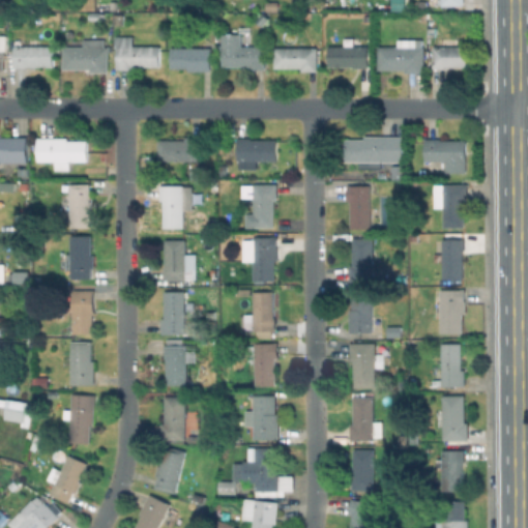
[(403,0),(389,0),(390,11),(404,11),(403,0)]
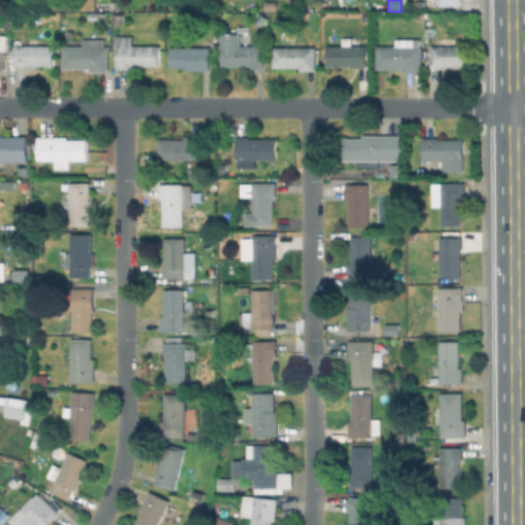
[(434,0),(435,8),(457,7),(457,0),(434,0)]
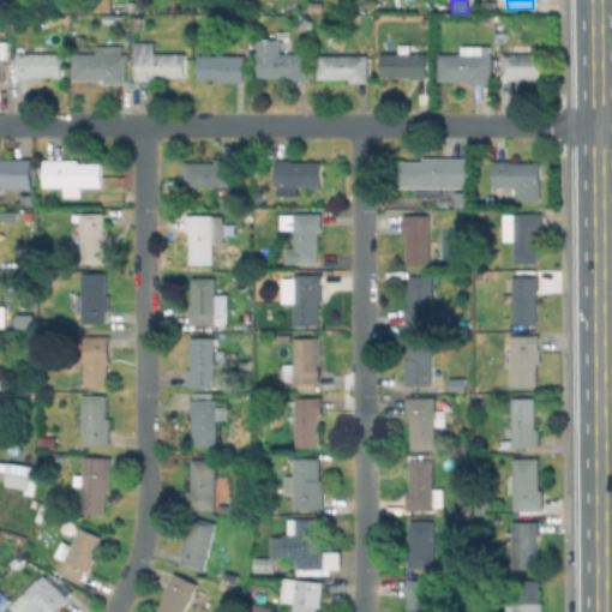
[(493,12),(484,13),(484,3),(493,3),(493,12)]
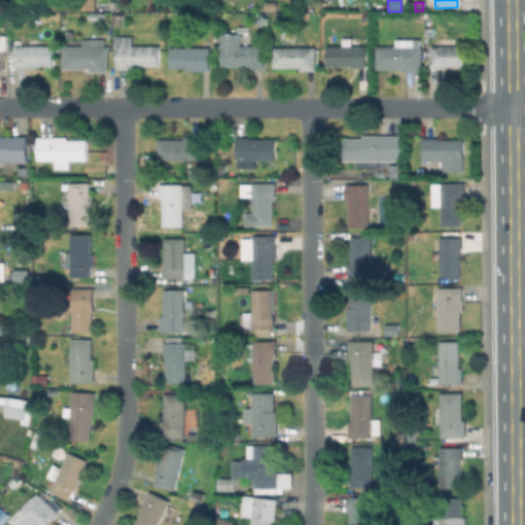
[(100,14),(100,23),(86,23),(86,14),(100,14)]
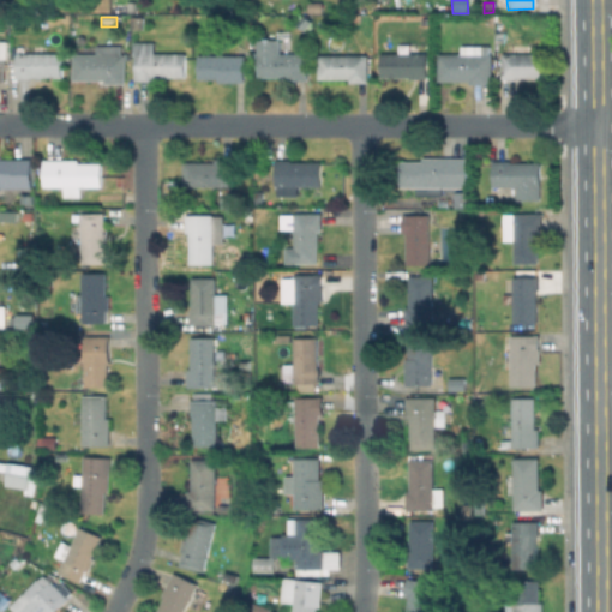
[(312,25),(300,37),(292,28),(304,17),(312,25)]
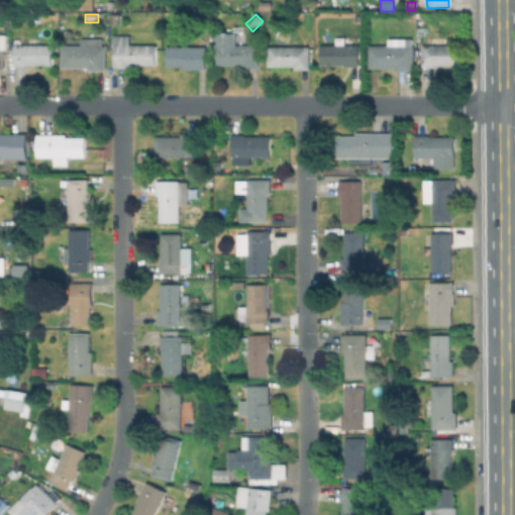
[(118,17),(118,25),(110,25),(110,16),(118,17)]
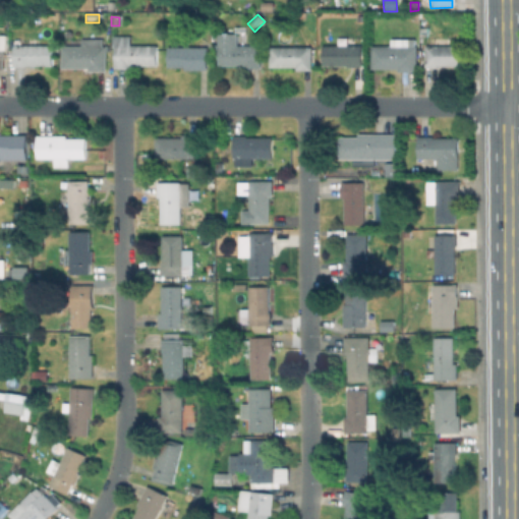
[(427,29),(427,37),(419,37),(419,29),(427,29)]
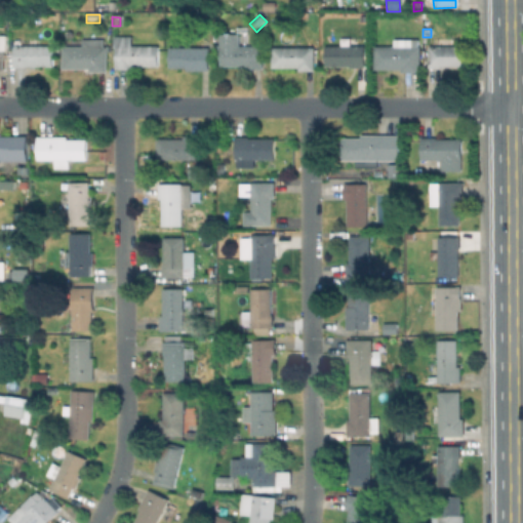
[(240,34),(240,47),(260,47),(260,70),(245,70),(245,67),(224,67),(223,46),(227,46),(227,34),(240,34)]
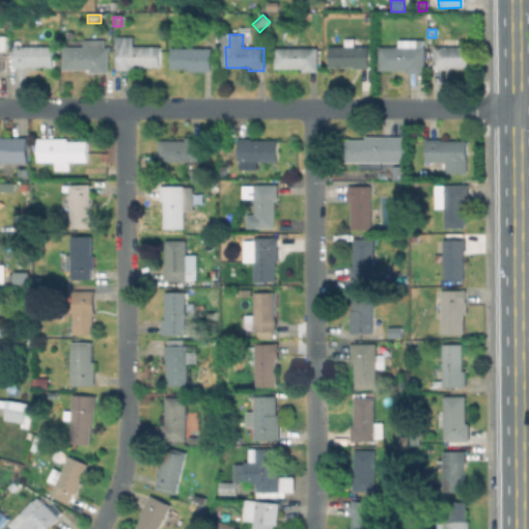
[(158,47),(158,66),(132,67),(132,71),(116,71),(115,36),(129,36),(129,48),(158,47)]
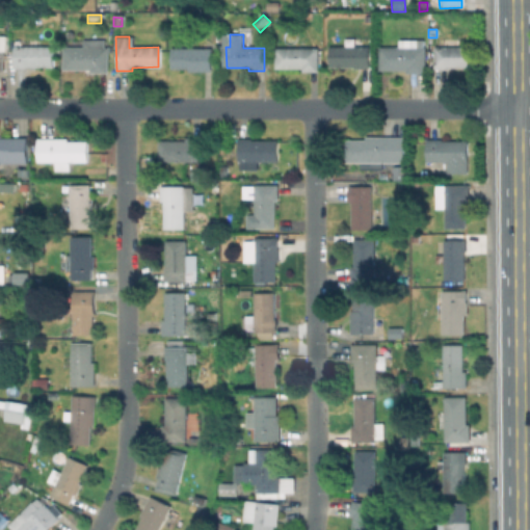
[(102,40),(103,48),(106,48),(107,72),(90,73),(90,69),(62,70),(62,48),(87,48),(87,40),(102,40)]
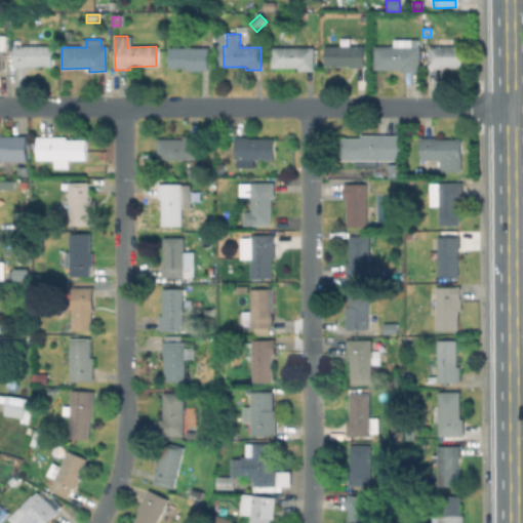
[(50,47),(51,68),(12,68),(12,47),(50,47)]
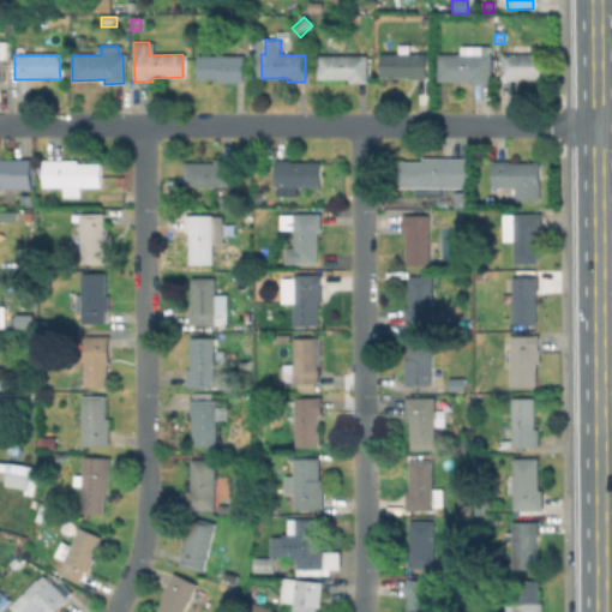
[(424,55),(425,78),(381,78),(381,55),(424,55)]
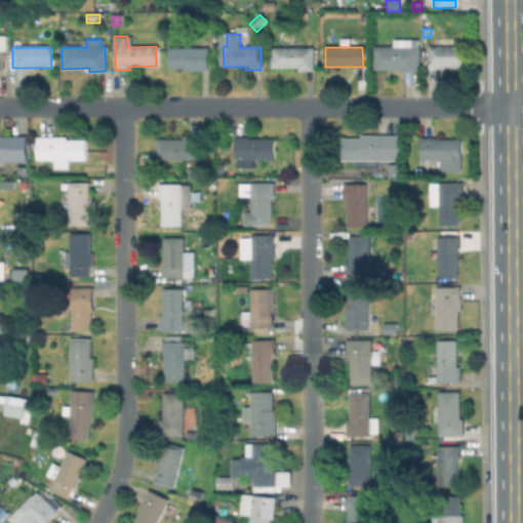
[(418,47),(417,73),(399,73),(399,70),(372,70),(373,47),(418,47)]
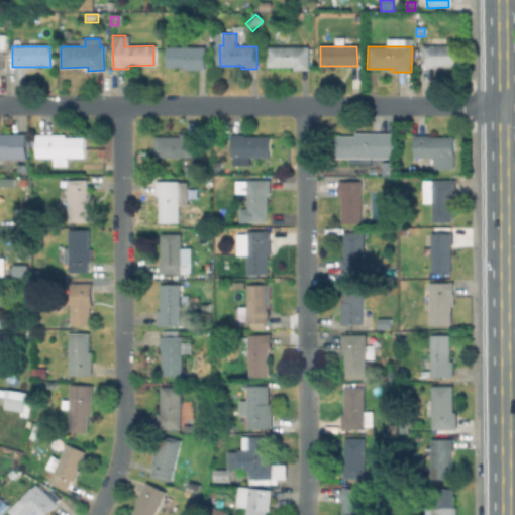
[(203,47),(204,71),(182,71),(182,67),(166,67),(166,47),(203,47)]
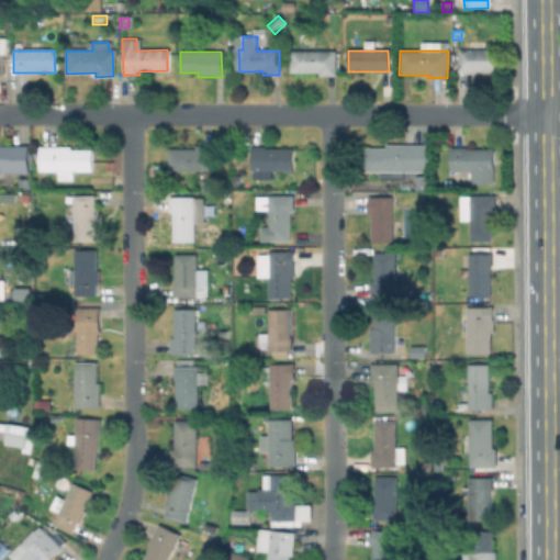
[(335,52),(335,77),(318,77),(318,74),(290,74),(290,52),(335,52)]
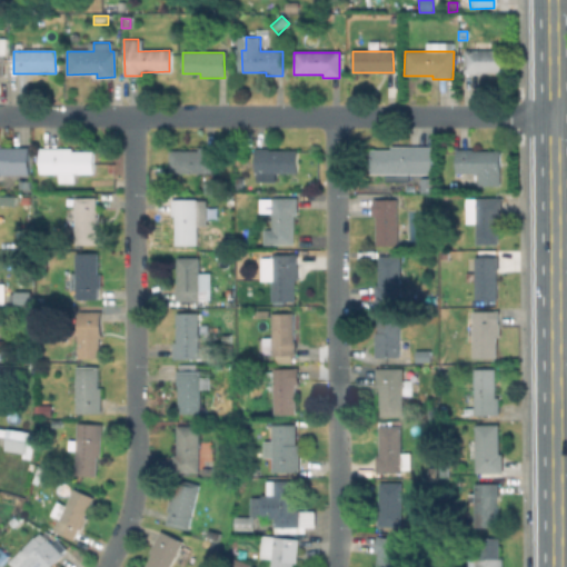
[(507,52),(507,75),(464,75),(464,52),(507,52)]
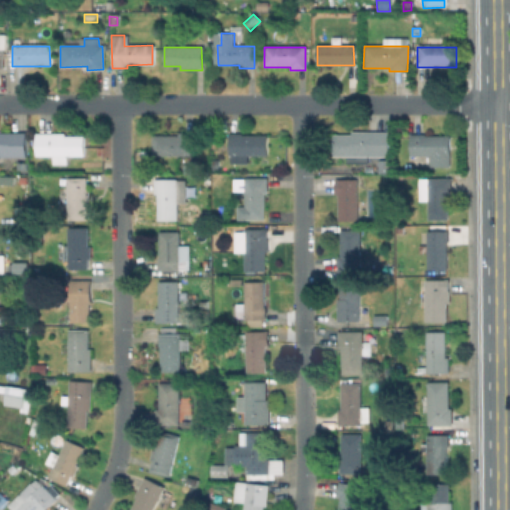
[(194,132),(194,155),(152,155),(152,137),(177,136),(178,132),(194,132)]
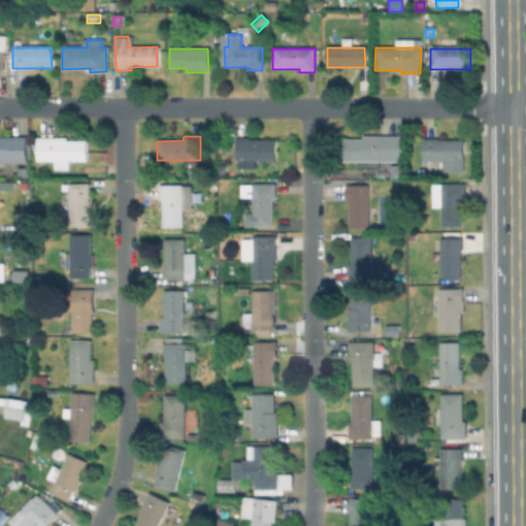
[(0,137),(26,137),(26,163),(0,163),(0,137)]
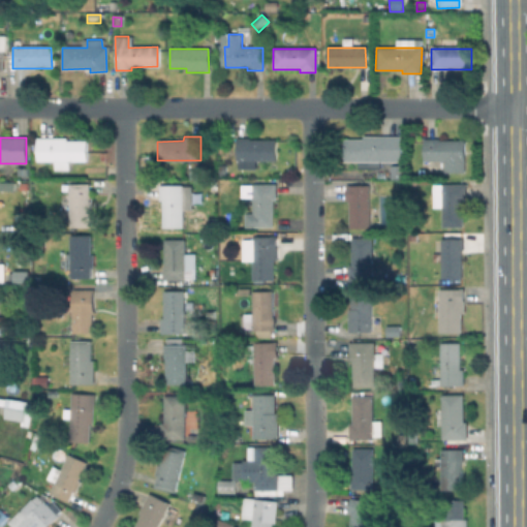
[(86,143),(86,161),(66,161),(67,165),(59,165),(59,161),(36,161),(36,138),(66,138),(66,143),(86,143)]
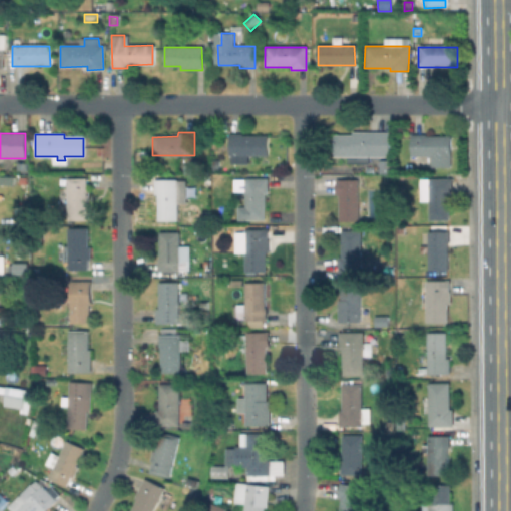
[(268,137),(267,156),(229,156),(229,134),(245,134),(245,137),(268,137)]
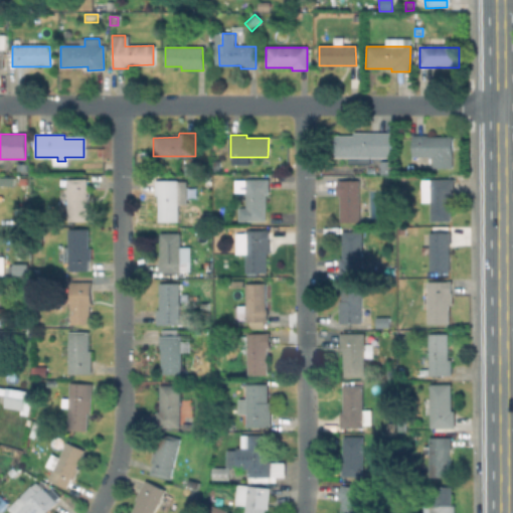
[(452,136),(452,168),(432,168),(432,157),(412,157),(411,136),(452,136)]
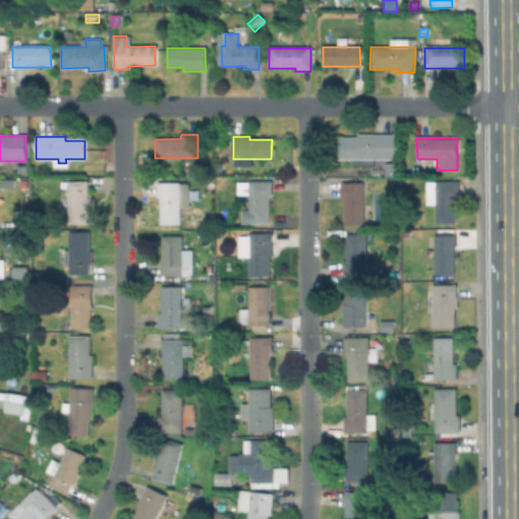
[(396,139),(396,162),(363,162),(363,167),(355,167),(355,158),(341,158),(341,138),(396,139)]
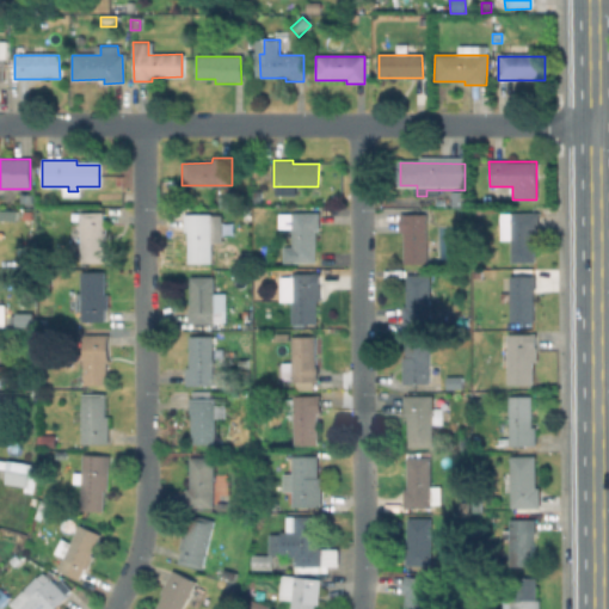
[(263,213),(263,234),(253,234),(253,213),(263,213)]
